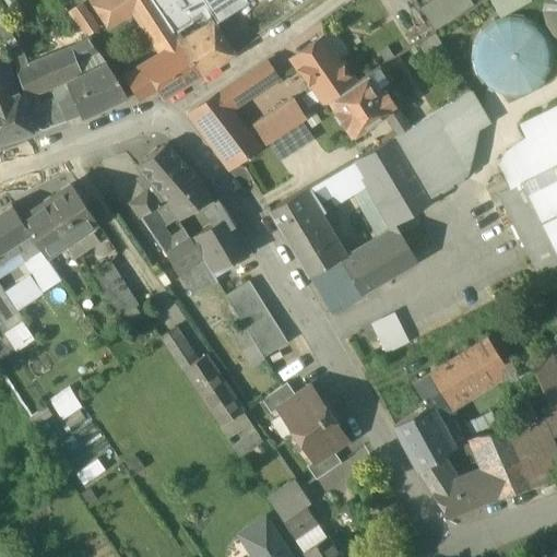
[(95,0),(93,1),(109,26),(137,9),(150,0),(95,0)]
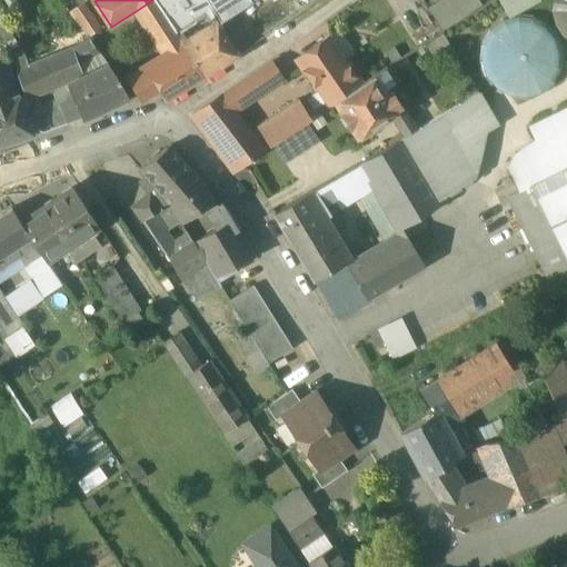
[(160,11),(152,0),(139,9),(165,47),(178,38),(176,36),(160,11)]
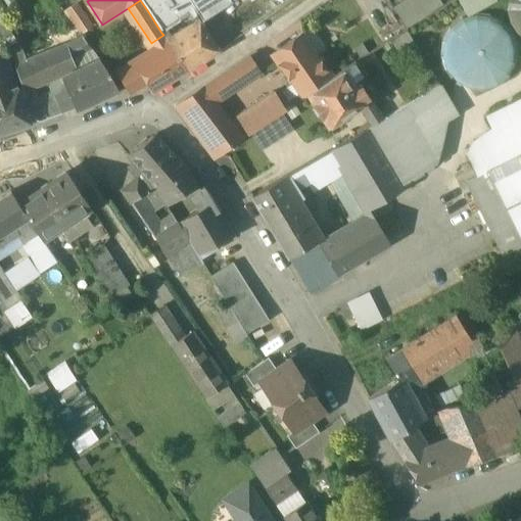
[(140,0),(147,10),(162,0),(191,0),(195,5),(199,5),(207,0),(218,14),(234,3),(234,2),(237,0),(140,0)]
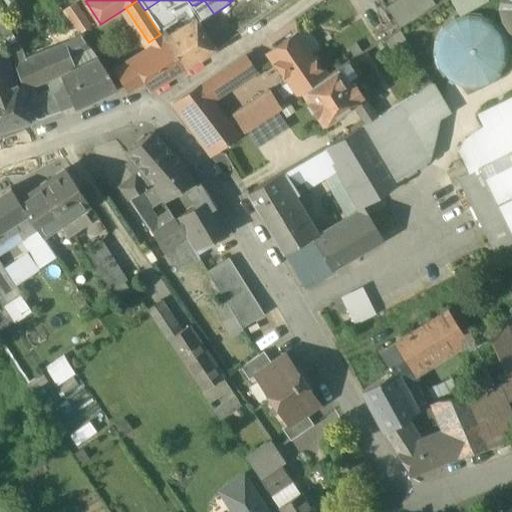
[(175,22),(160,0),(145,10),(159,32),(175,22)]
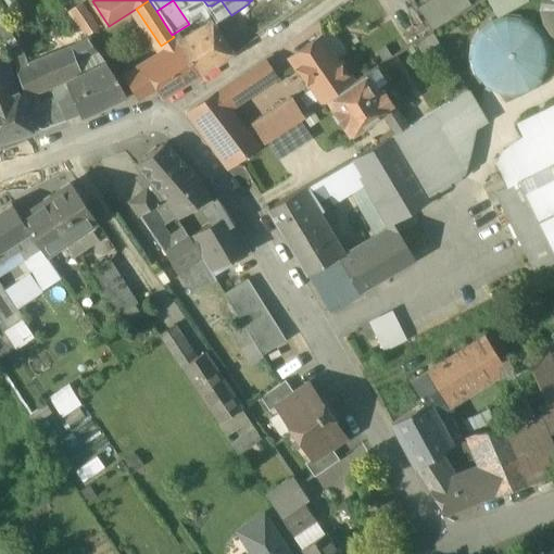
[(435,30),(473,5),(469,0),(436,0),(422,10),(435,30)]
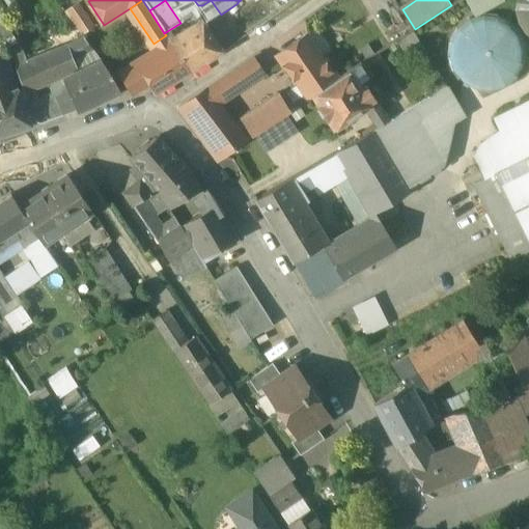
[(464,0),(473,17),(503,1),(502,0),(464,0)]
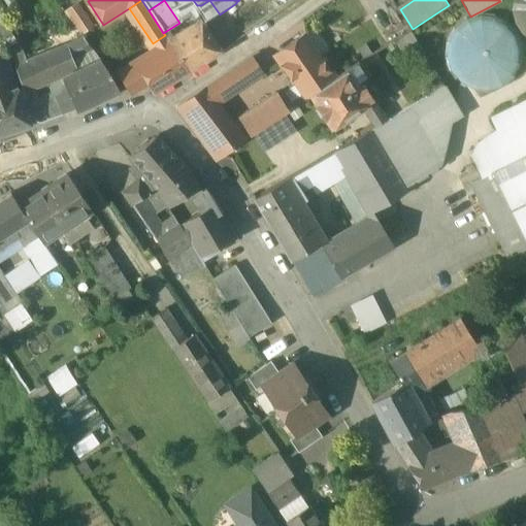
[(74,35),(91,30),(80,1),(64,7),(74,35)]
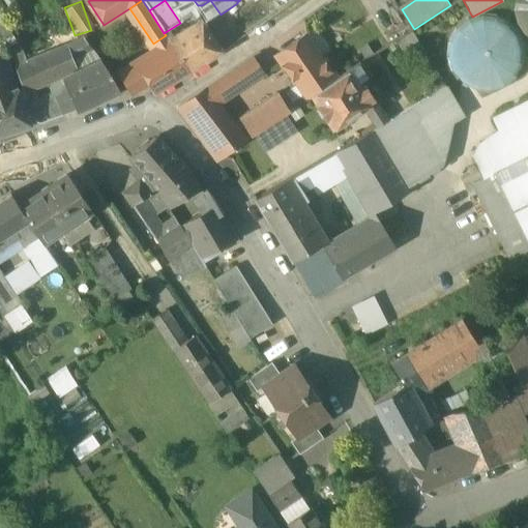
[(527,5),(518,8),(527,45),(527,5)]
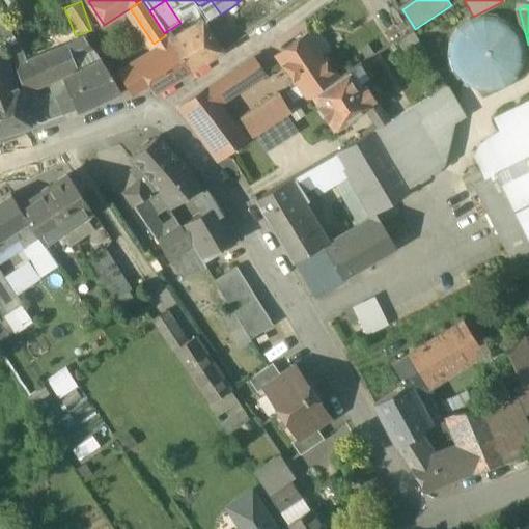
[(3,19),(0,20),(0,37),(3,44),(14,37),(3,19)]
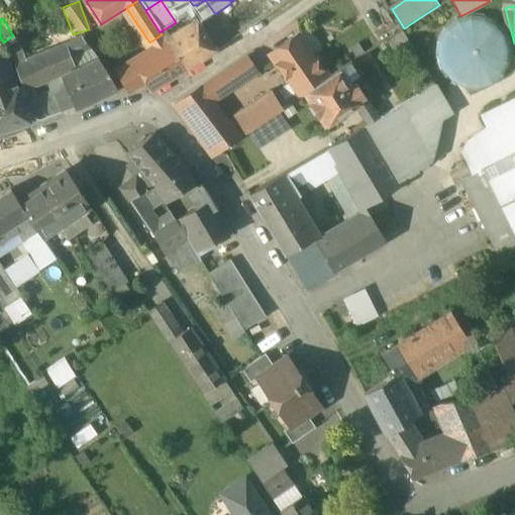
[(483,90),(495,86),(504,77),(510,67),(512,54),(510,41),(503,31),(494,23),(482,19),(470,19),(457,23),(447,31),(441,42),(439,55),(442,68),(448,78),(458,86),(470,90),(483,90)]
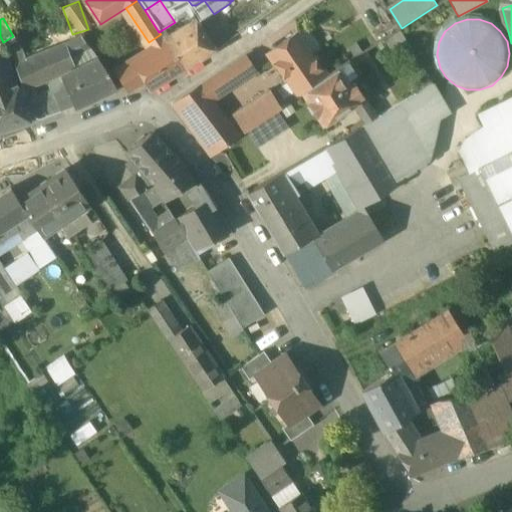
[(198,22),(166,42),(185,71),(217,52),(198,22)]
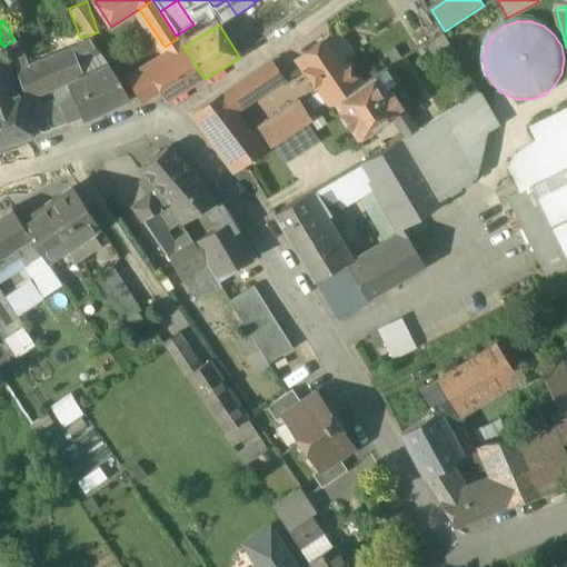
[(92,43),(75,50),(80,65),(101,53),(92,43)]
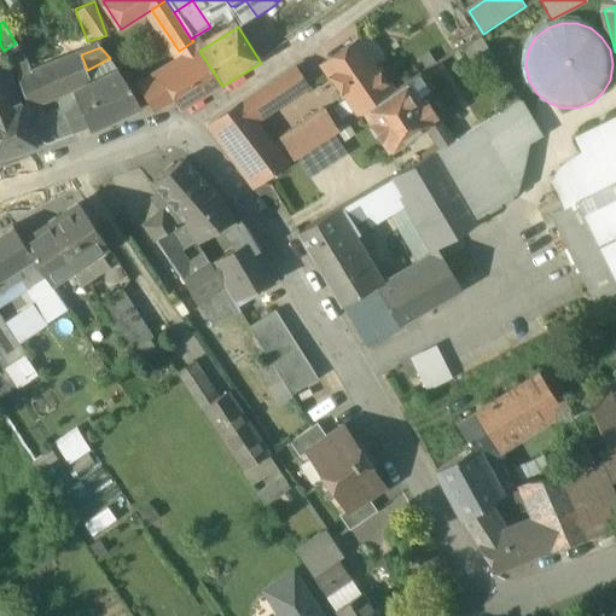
[(373,75),(354,47),(335,60),(331,77),(343,93),(349,89),(364,112),(394,92),(381,74),(373,75)]
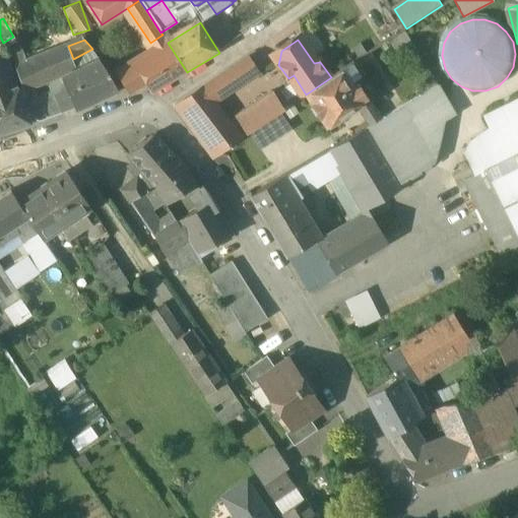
[(168,43),(134,64),(147,83),(153,92),(187,72),(168,43)]
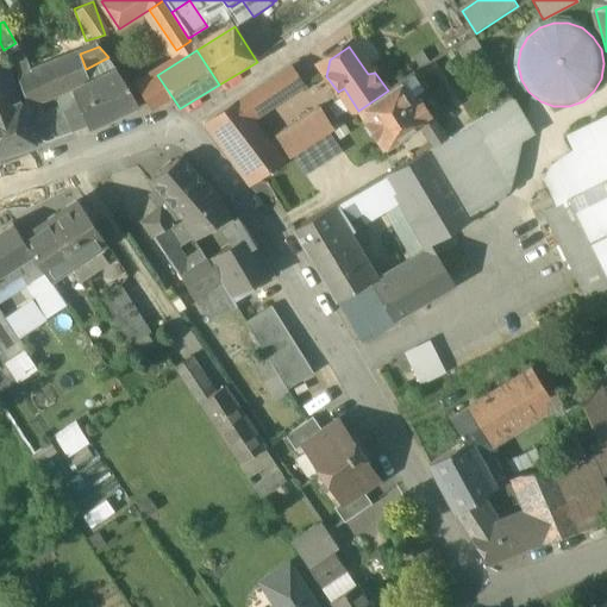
[(80,54),(48,67),(57,95),(92,82),(86,69),(80,54)]
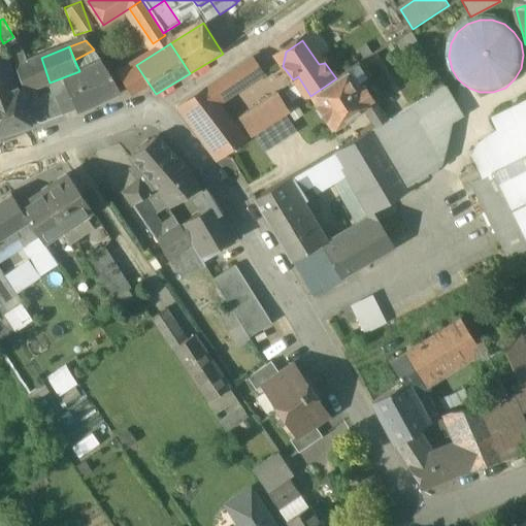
[(23,47),(12,52),(19,67),(31,62),(23,47)]
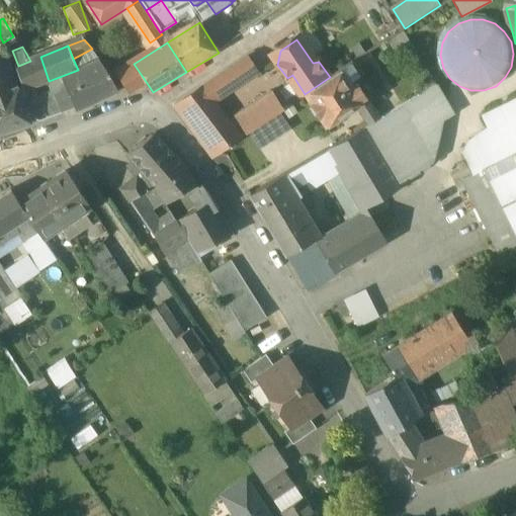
[(256,53),(216,81),(225,94),(265,66),(256,53)]
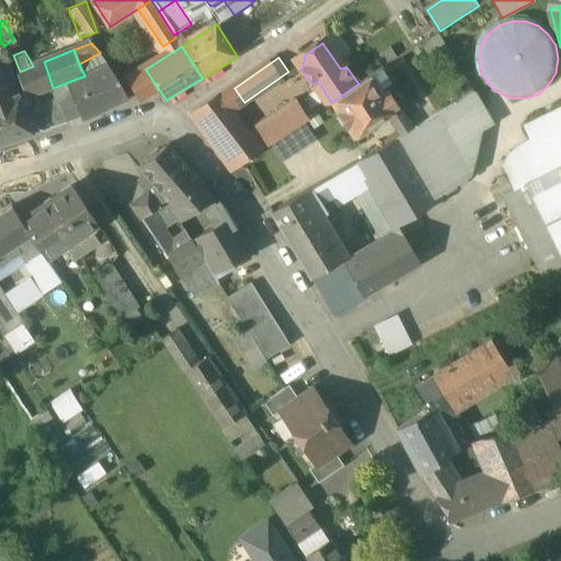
[(20,72),(11,75),(21,101),(53,88),(44,62),(33,66),(20,72)]
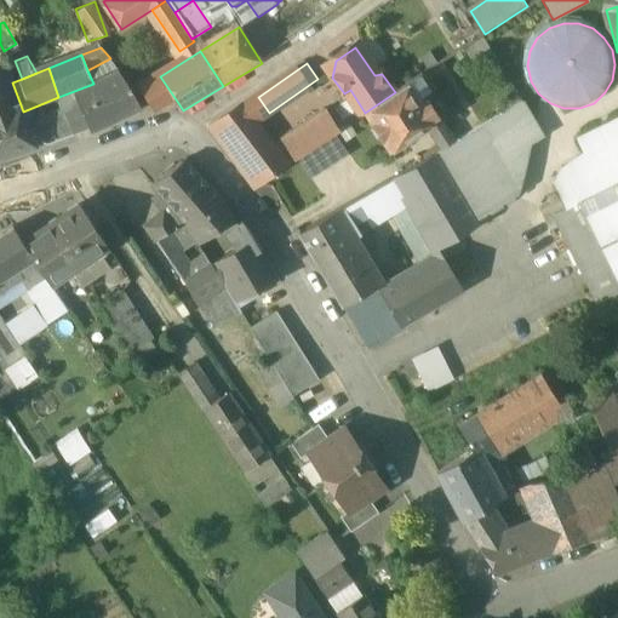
[(9,70),(0,74),(0,161),(17,156),(23,159),(33,155),(35,149),(38,148),(35,142),(43,139),(36,122),(28,125),(23,112),(12,83),(9,70)]
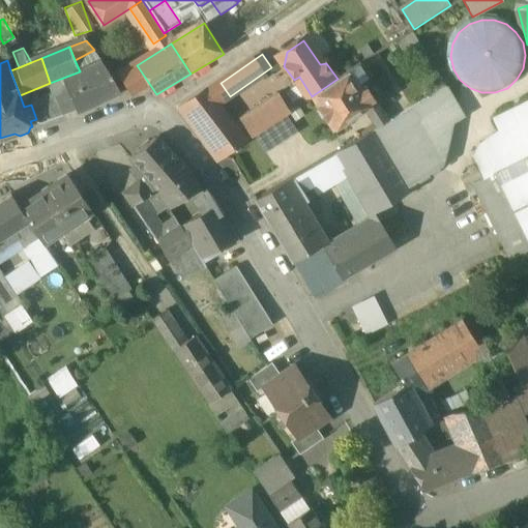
[(101,62),(64,81),(67,89),(78,113),(97,106),(121,94),(114,78),(101,62)]
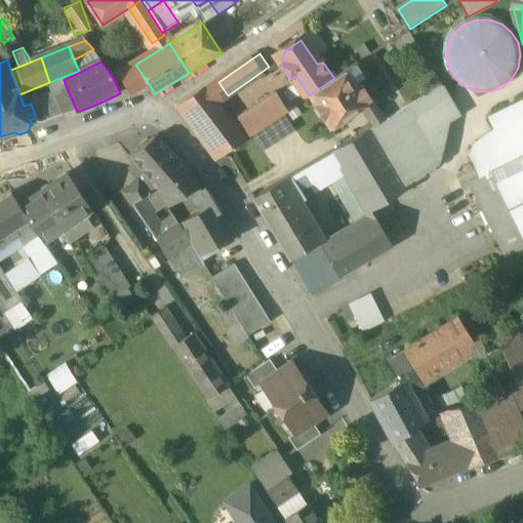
[(357,64),(347,71),(356,85),(360,82),(361,83),(366,79),(357,64)]
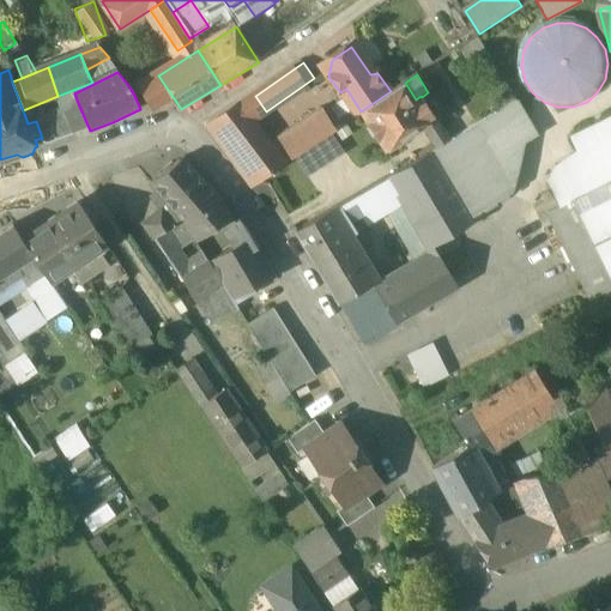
[(158,76),(139,88),(153,109),(174,98),(158,76)]
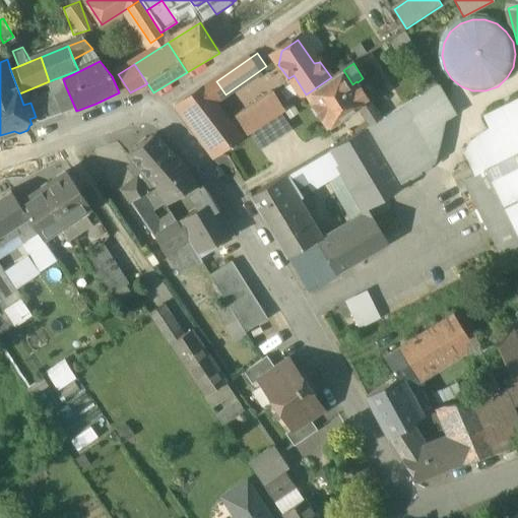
[(352,84),(343,70),(331,77),(306,94),(307,95),(314,107),(312,109),(316,116),(319,114),(327,127),(359,107),(369,100),(358,82),(357,81),(352,84)]
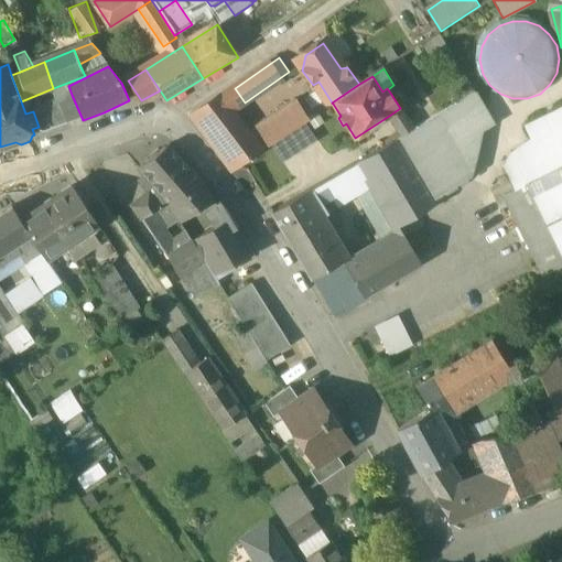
[(313,85),(312,93),(298,101),(309,119),(333,104),(332,103),(319,82),(313,85)]
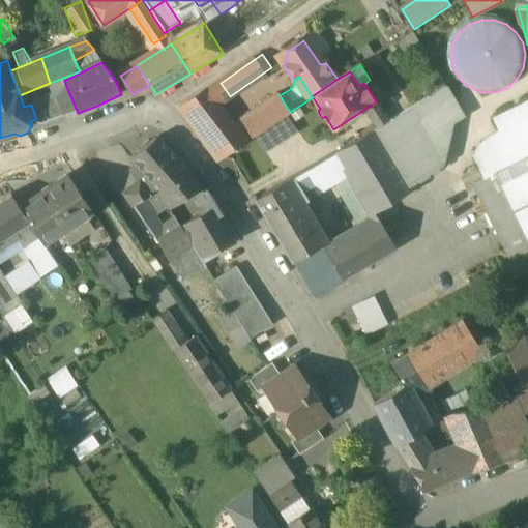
[(221,83),(180,111),(195,132),(222,112),(216,106),(230,96),(221,83)]
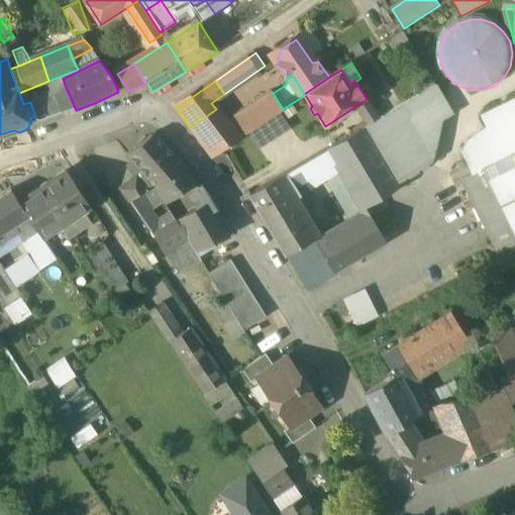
[(436,85),(378,117),(434,124),(454,113),(436,85)]
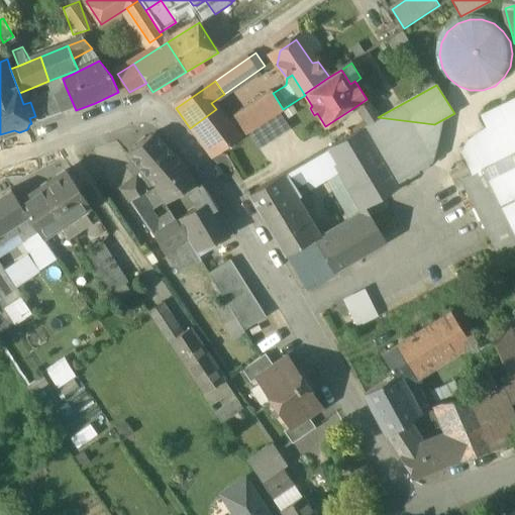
[(66,87),(53,92),(61,116),(76,110),(66,87)]
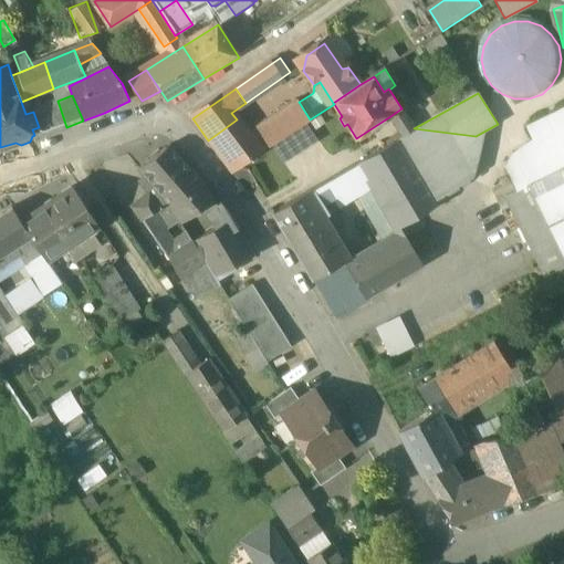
[(58,101),(43,106),(53,132),(66,127),(58,101)]
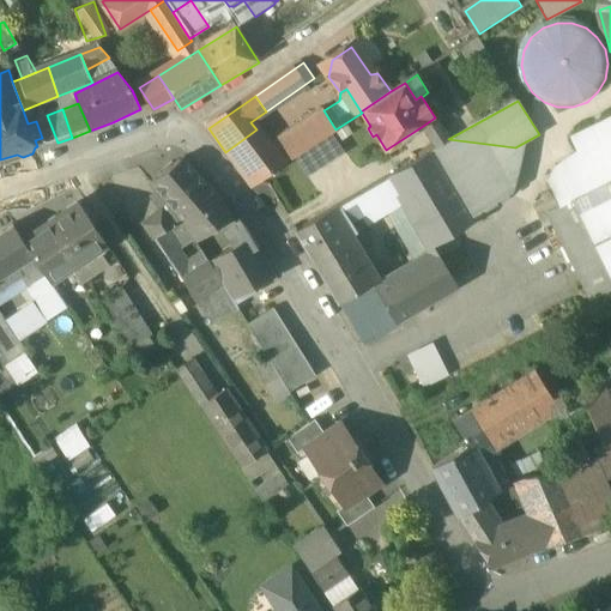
[(324,109),(279,138),(292,158),(336,129),(324,110),(324,109)]
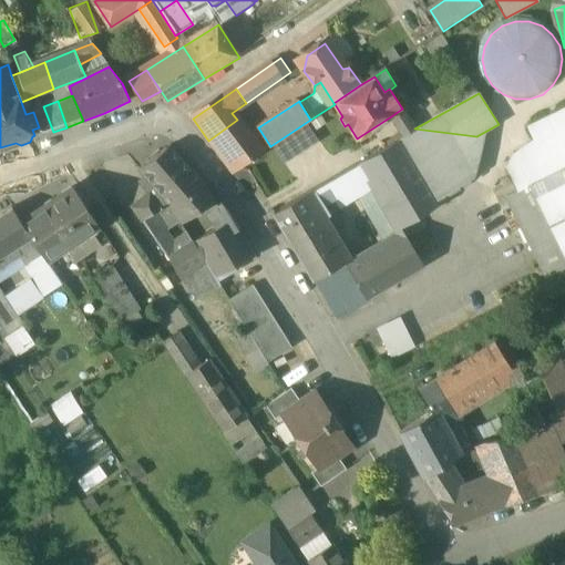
[(564,108),(527,126),(534,140),(551,174),(564,166),(564,108)]
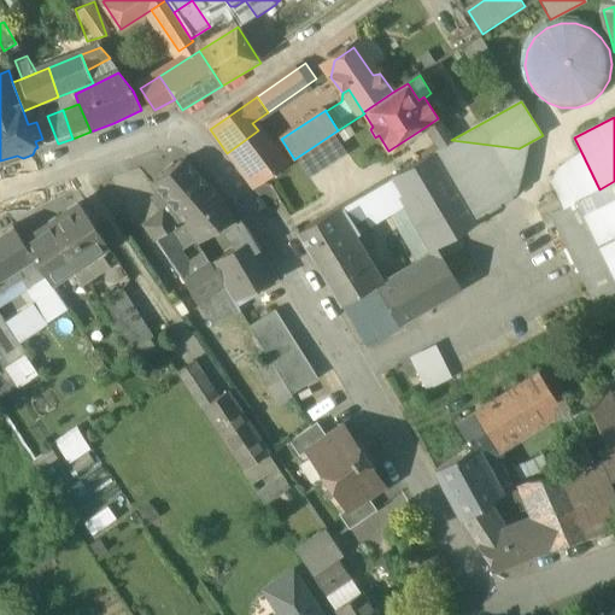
[(438,118),(426,127),(439,147),(451,140),(438,118)]
